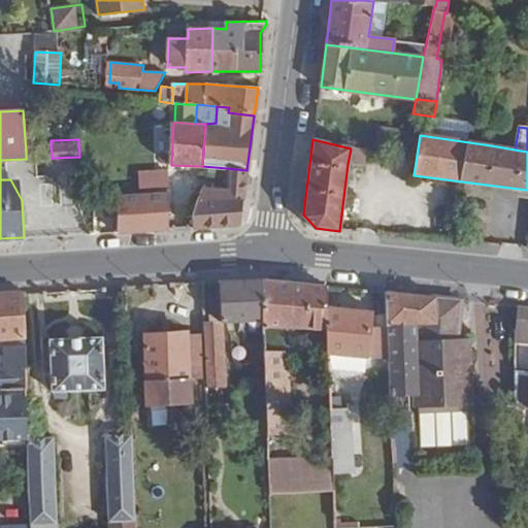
[(366,167),(368,153),(351,149),(348,164),(366,167)]
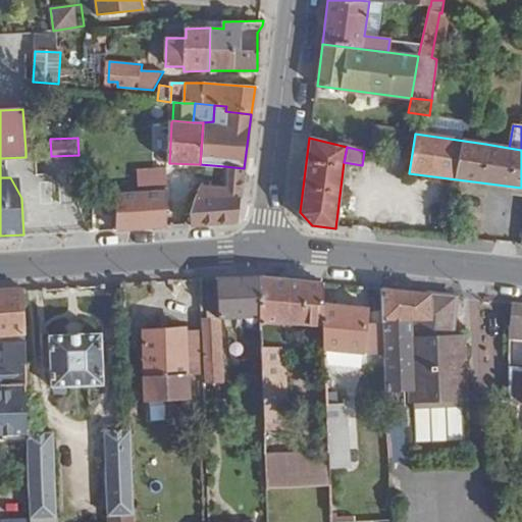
[(237,221),(244,168),(224,166),(225,179),(218,186),(202,186),(193,224),(237,221)]
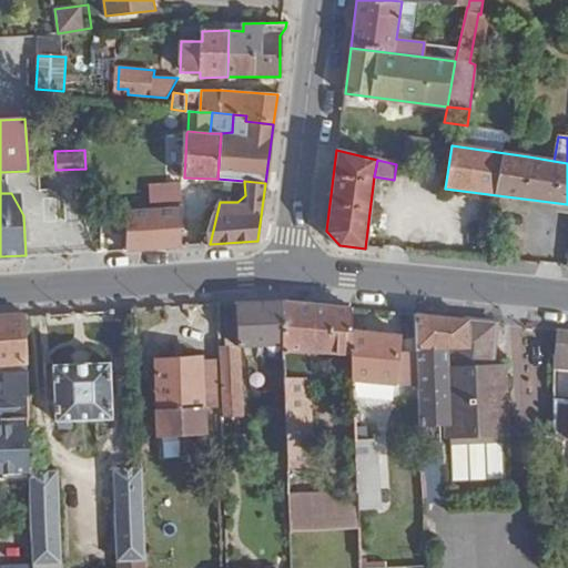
[(182,200),(183,183),(150,185),(151,201),(182,200)]
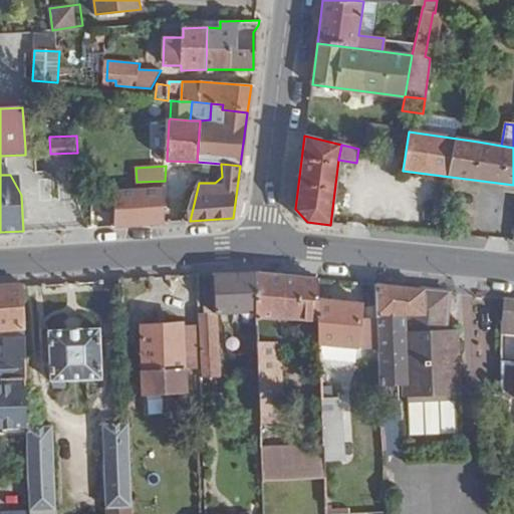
[(165,187),(92,192),(92,204),(92,209),(115,209),(115,225),(165,222),(165,187)]
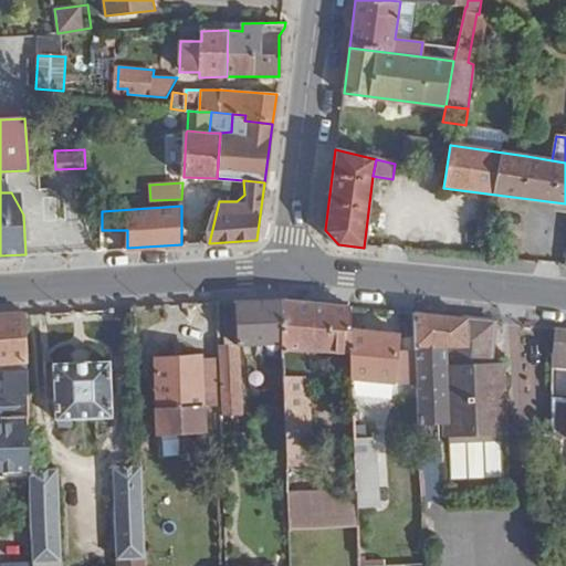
[(283,343),(282,300),(237,302),(239,345),(283,343)]
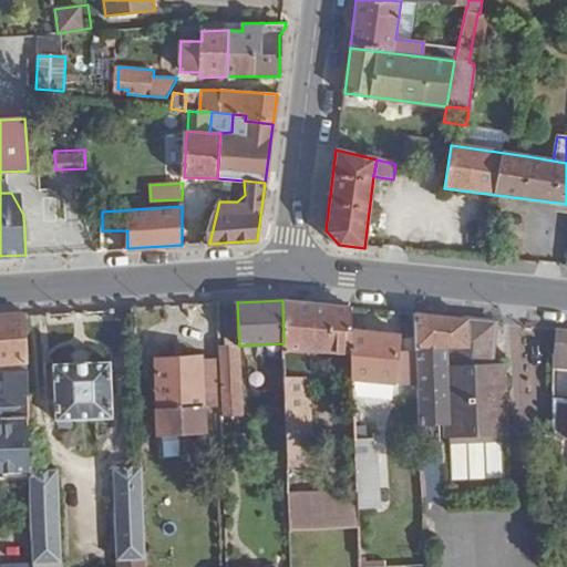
[(350,306),(282,300),(284,343),(284,349),(352,352),(351,329),(350,306)]
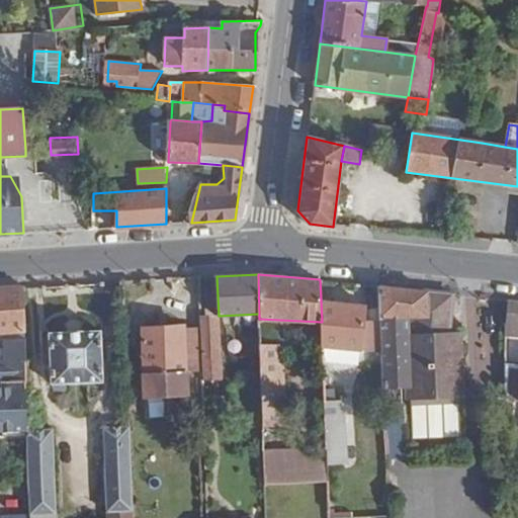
[(378,286),(361,284),(362,305),(365,305),(364,315),(380,317),(378,286)]
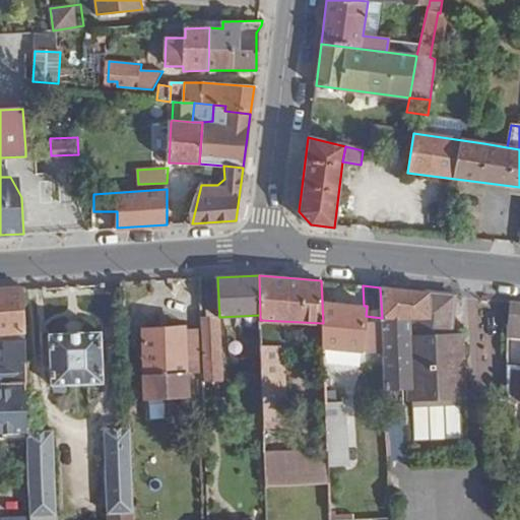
[(456,295),(380,287),(382,318),(383,353),(388,461),(409,460),(406,401),(464,399),(461,332),(451,332),(456,295)]
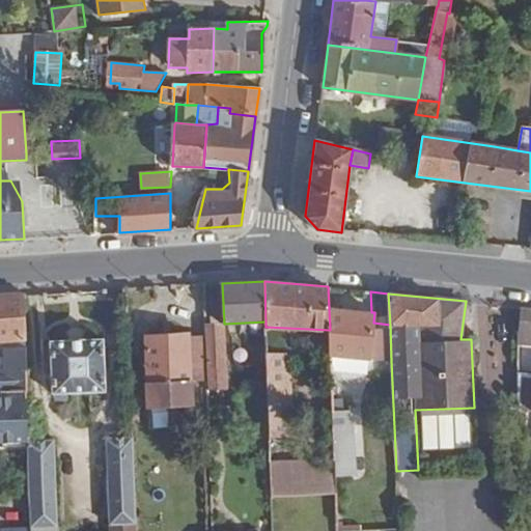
[(0,436),(28,435),(24,295),(0,296),(0,352),(1,366),(0,366),(0,370),(0,376),(4,376),(5,391),(1,391),(2,396),(0,395),(0,436)]
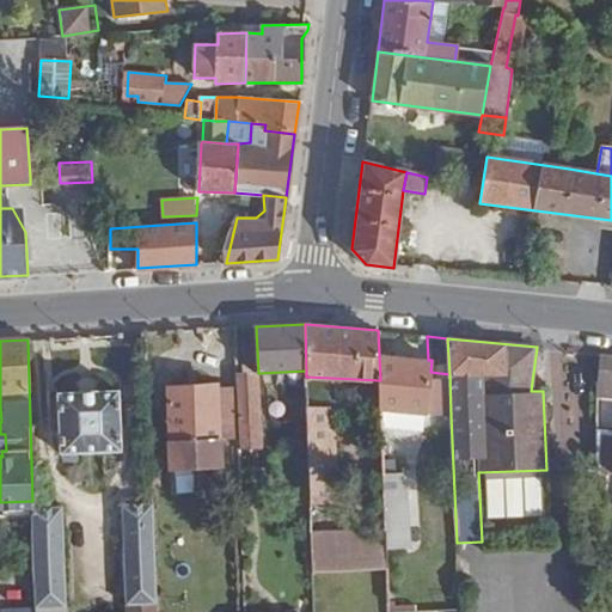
[(611,355),(600,354),(598,380),(611,381),(611,355)]
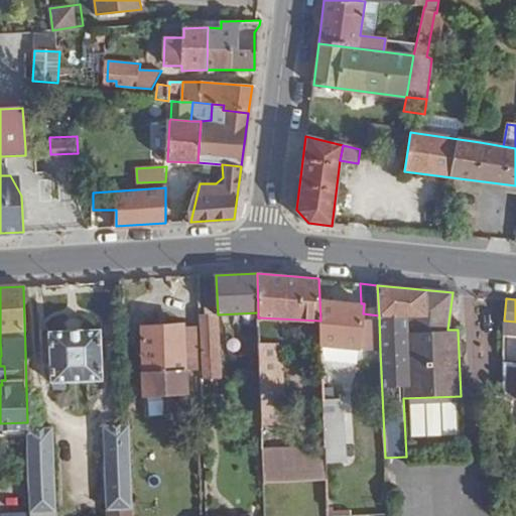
[(361,303),(319,299),(320,320),(321,345),(360,349),(380,351),(379,315),(363,313),(364,303),(361,303)]
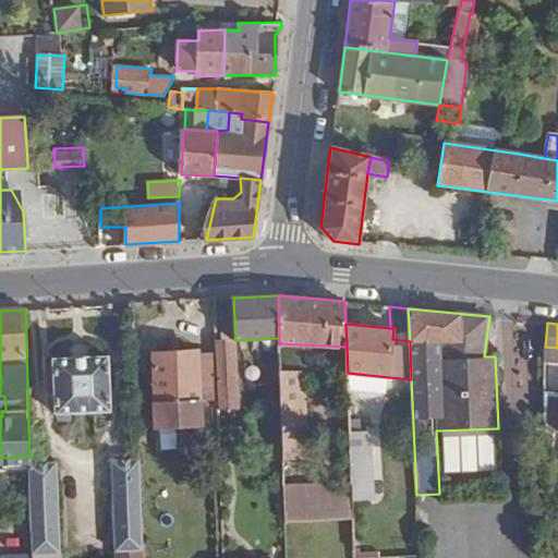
[(235,340),(217,340),(217,352),(237,351),(235,340)]
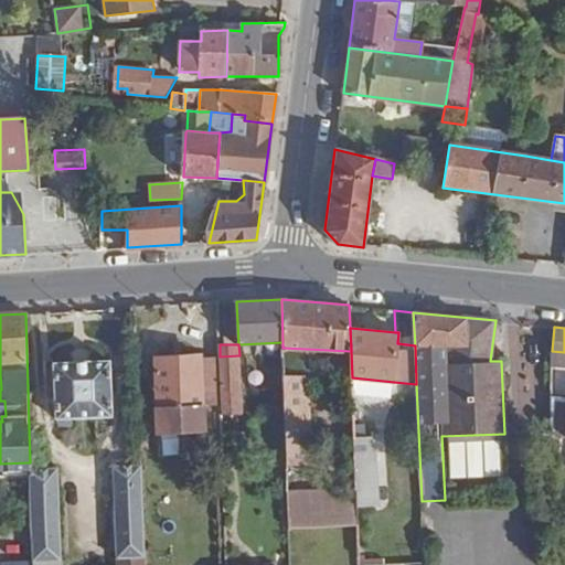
[(242,409),(240,355),(220,356),(222,404),(222,411),(242,409)]
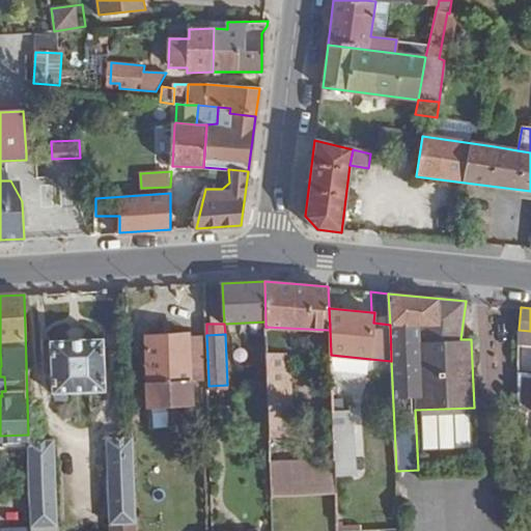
[(208,380),(206,335),(147,337),(150,406),(192,403),(191,381),(208,380)]
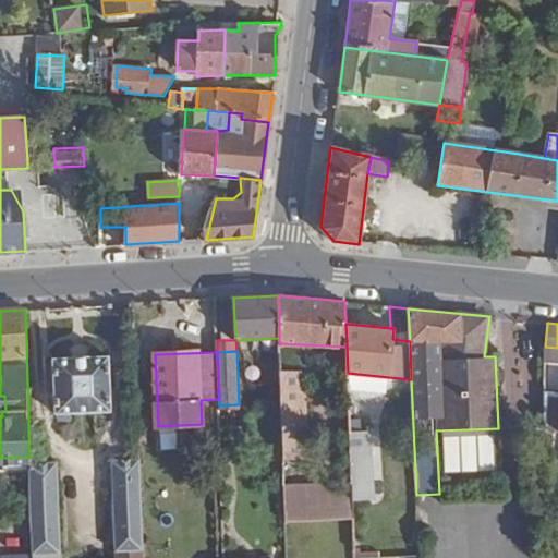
[(107,356),(53,359),(56,412),(109,410),(107,356)]
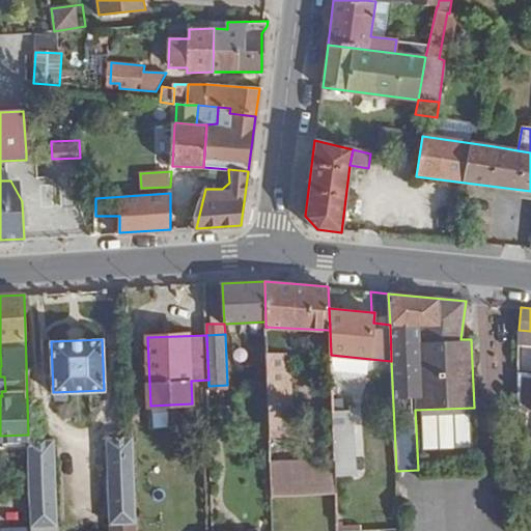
[(268,384),(270,438),(292,437),(289,354),(266,353),(268,384)]
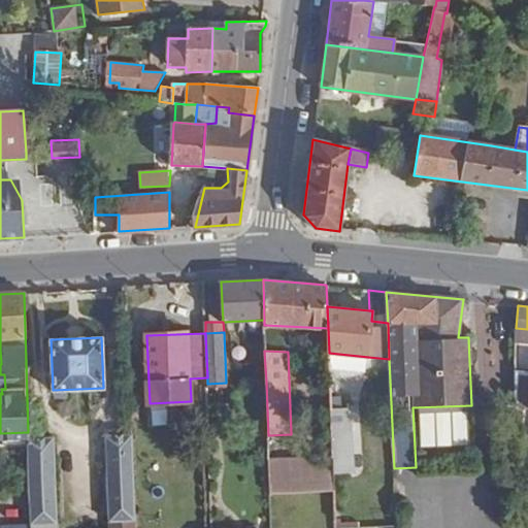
[(330,359),(329,368),(365,371),(366,362),(330,359)]
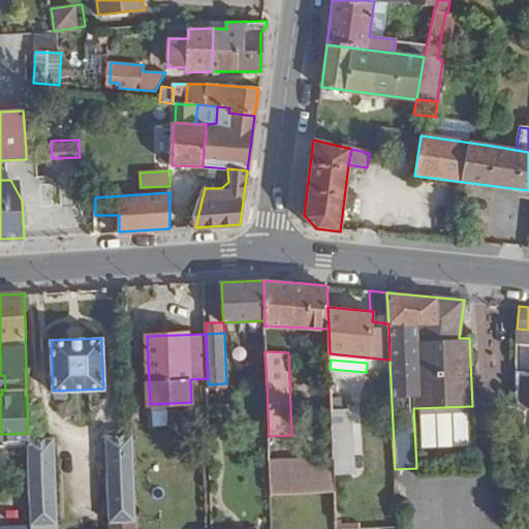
[(528,362),(516,362),(516,379),(528,380),(528,362)]
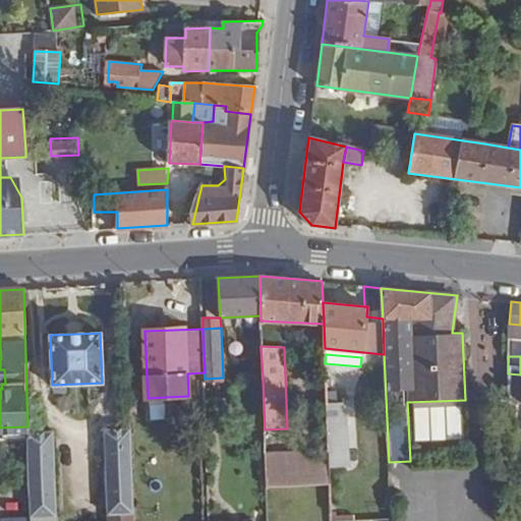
[(329,450),(330,482),(350,481),(346,401),(327,402),(329,450)]
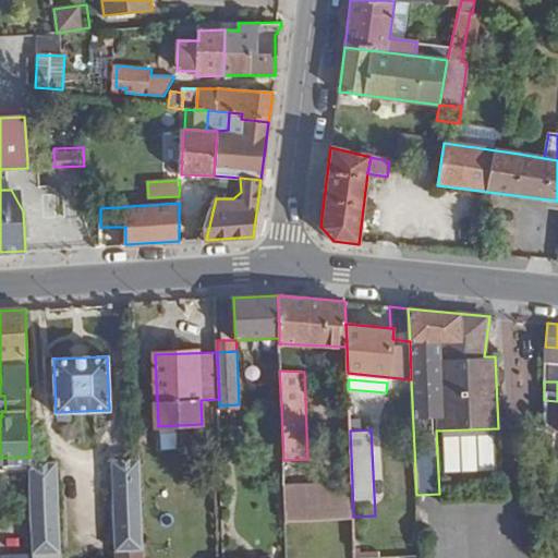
[(143,557),(140,459),(113,460),(117,557),(143,557)]
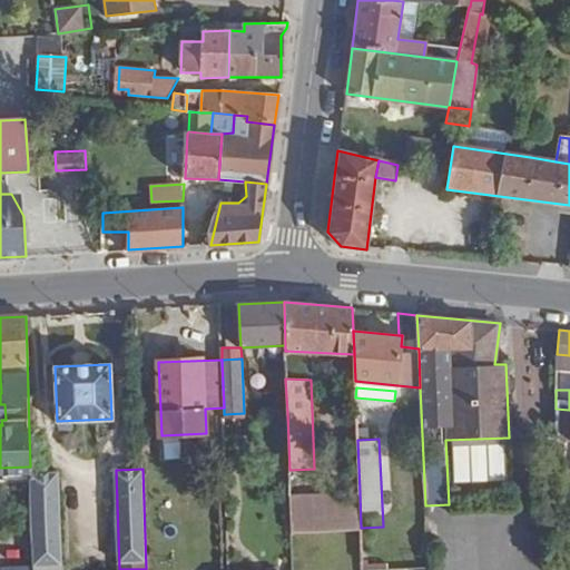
[(61,569),(58,472),(31,473),(33,538),(35,566),(33,569),(61,569)]
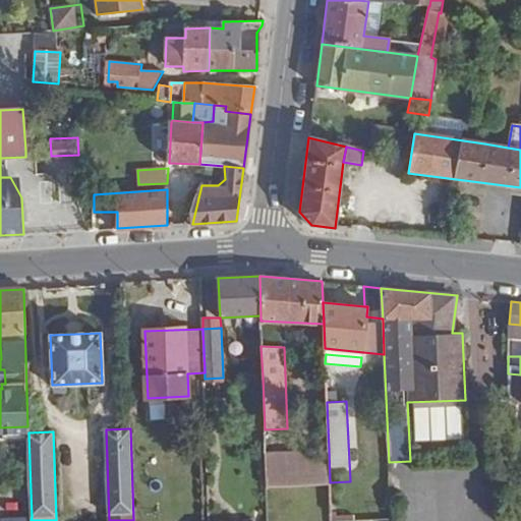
[(268,487),(330,484),(330,482),(329,450),(266,453),(268,487)]
